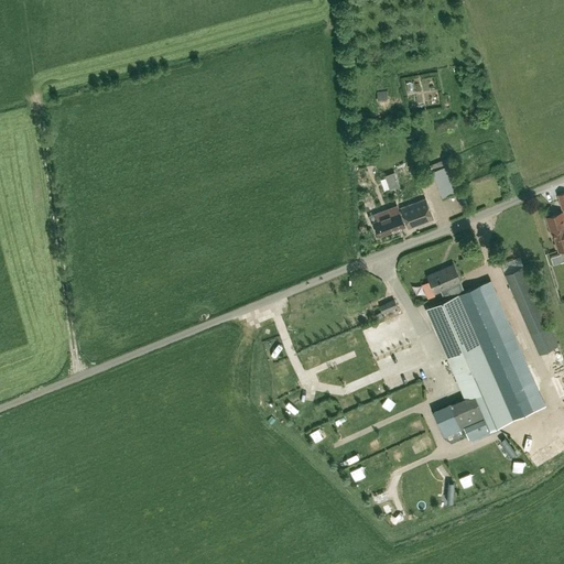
[(386,90),(377,91),(378,101),(388,100),(386,90)]
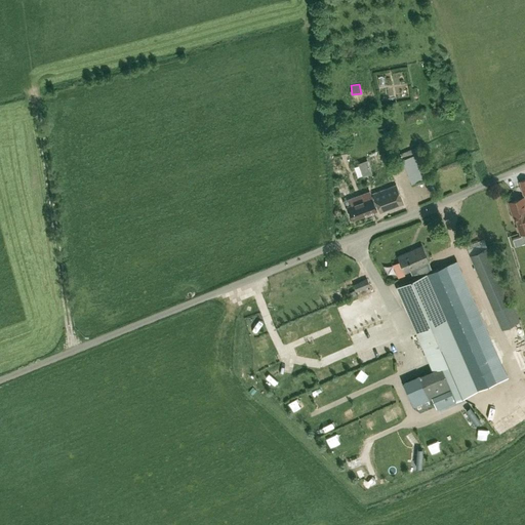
[(426,176),(419,161),(425,159),(421,152),(415,154),(413,148),(400,153),(402,160),(411,183),(426,176)]
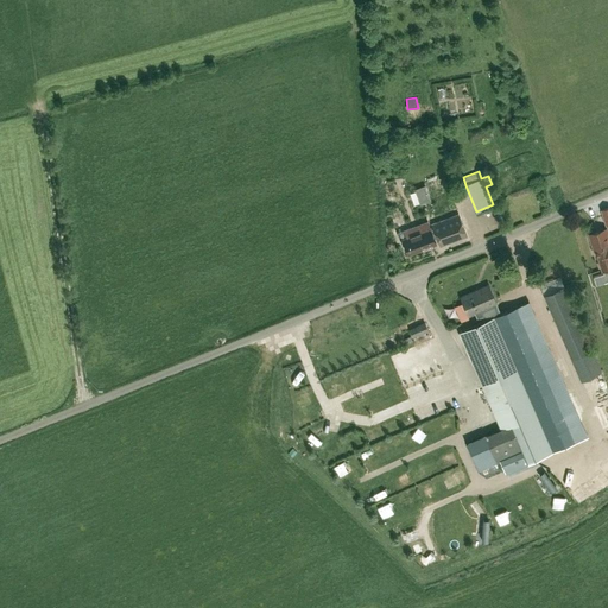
[(434,223),(432,225),(441,246),(467,236),(458,214),(456,215),(447,189),(424,197),(434,223)]
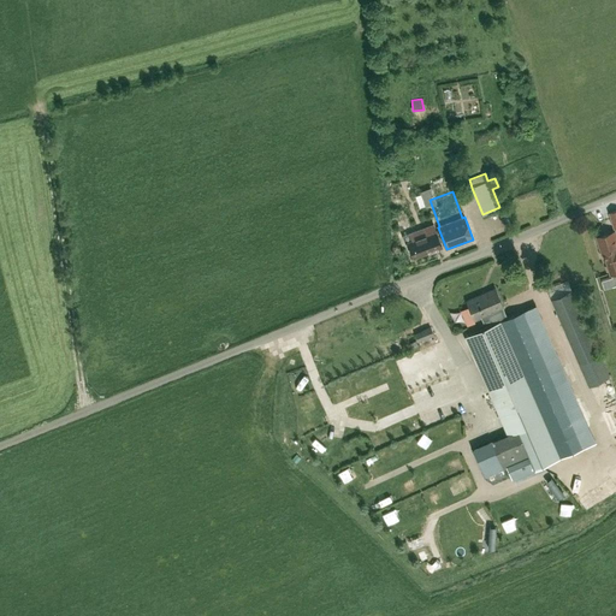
[(408,243),(414,258),(442,247),(433,224),(408,232),(412,242),(408,243)]
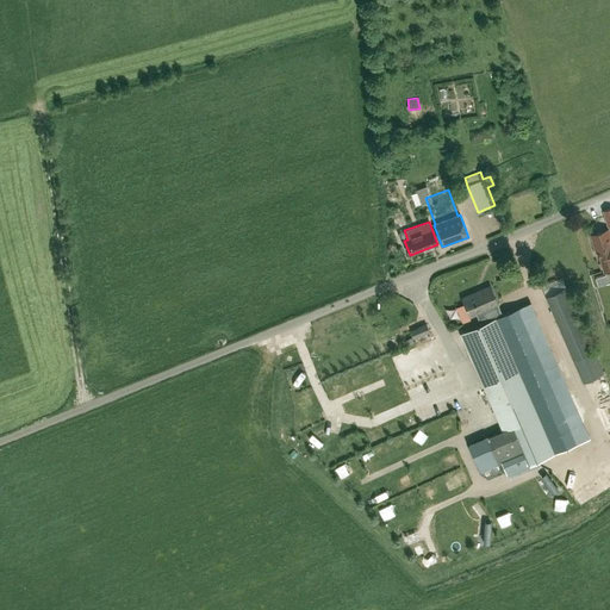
[(599,285),(609,280),(609,232),(609,229),(591,234),(596,250),(598,249),(604,271),(605,271),(608,274),(597,278),(599,285)]
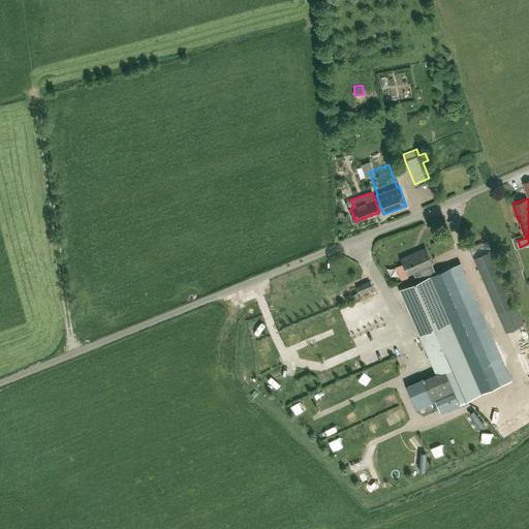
[(408,275),(412,273),(415,277),(419,275),(421,278),(436,273),(432,265),(433,265),(426,248),(401,258),(408,275)]
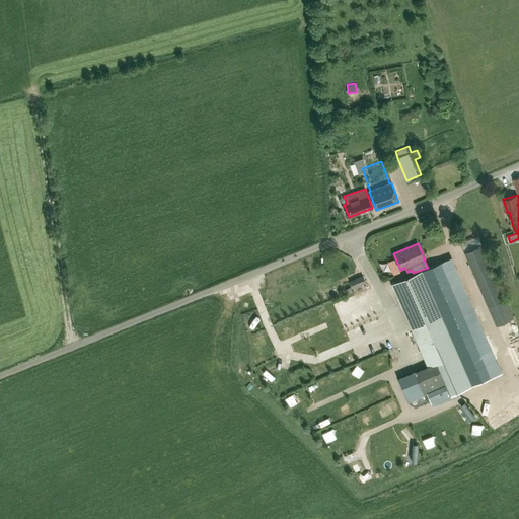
[(465,252),(496,324),(513,317),(482,245),(465,252)]
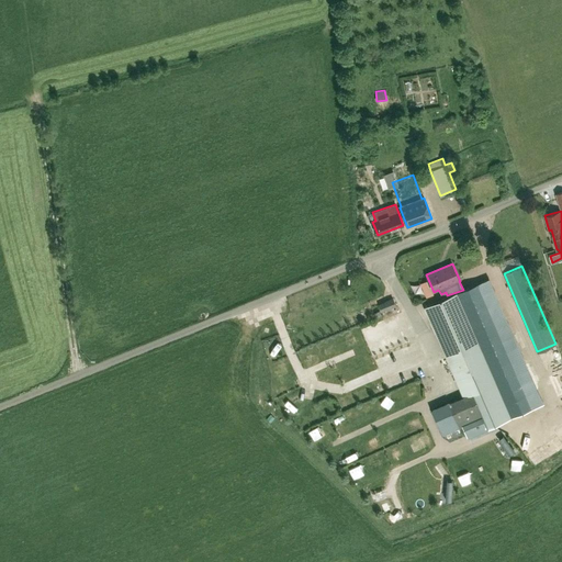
[(489,280),(449,296),(424,306),(462,395),(431,409),(442,435),(462,426),(467,437),(487,428),(489,429),(504,423),(503,420),(542,404),(537,391),(489,280)]
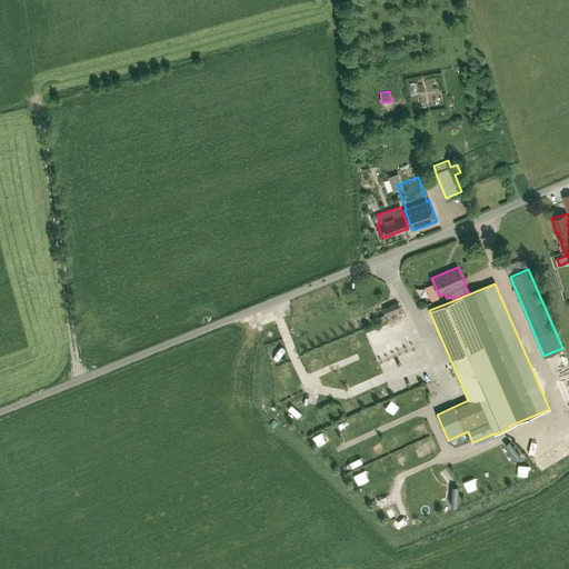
[(392,311),(400,308),(397,301),(390,303),(392,311)]
